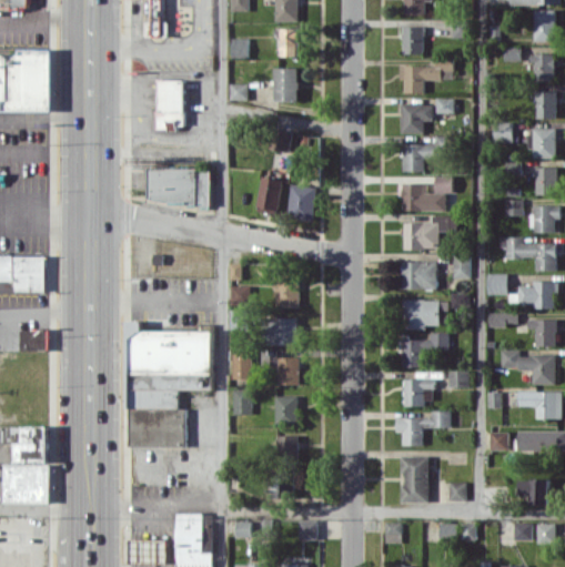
[(246,0),(229,0),(229,11),(248,10),(246,0)]
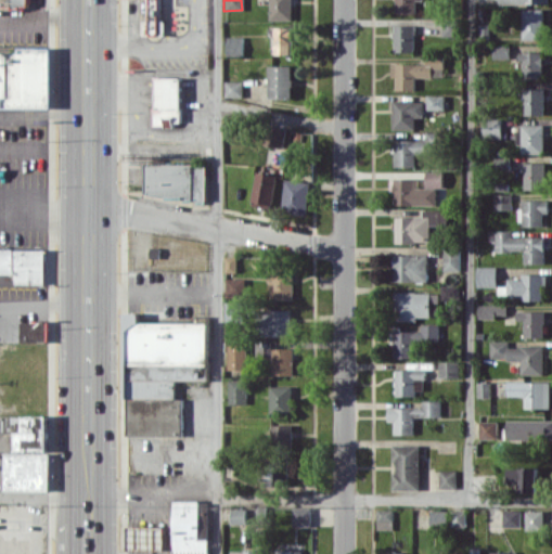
[(268,0),(268,21),(291,21),(290,0),(268,0)]
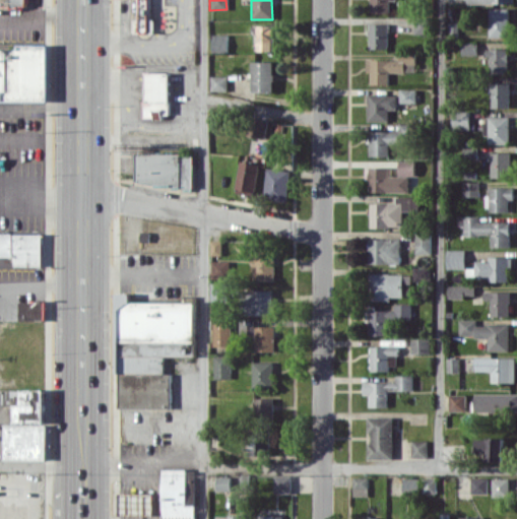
[(507,9),(488,9),(488,38),(507,38),(507,9)]
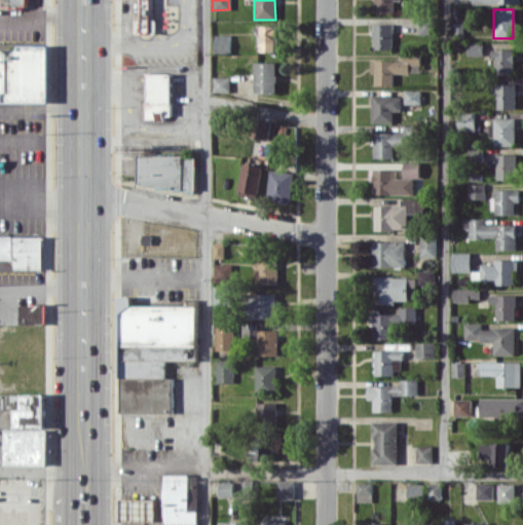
[(431,35),(431,20),(417,20),(417,35),(431,35)]
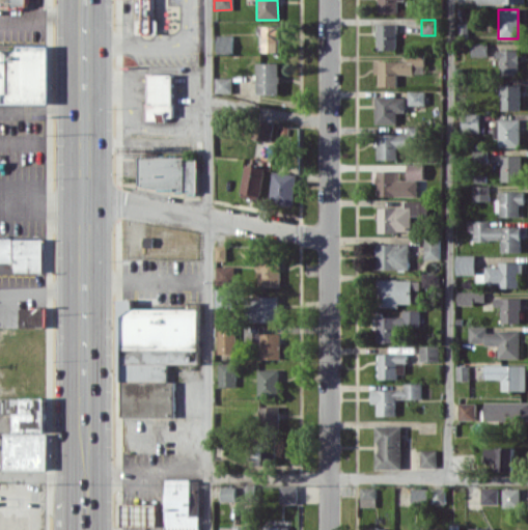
[(394,51),(394,25),(376,25),(376,50),(394,51)]
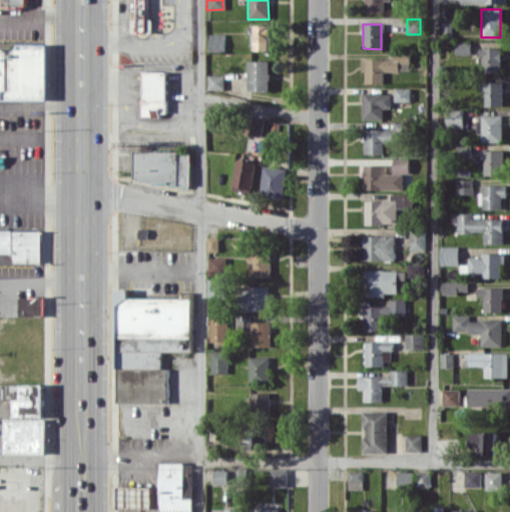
[(270,51),(271,26),(248,26),(248,50),(270,51)]
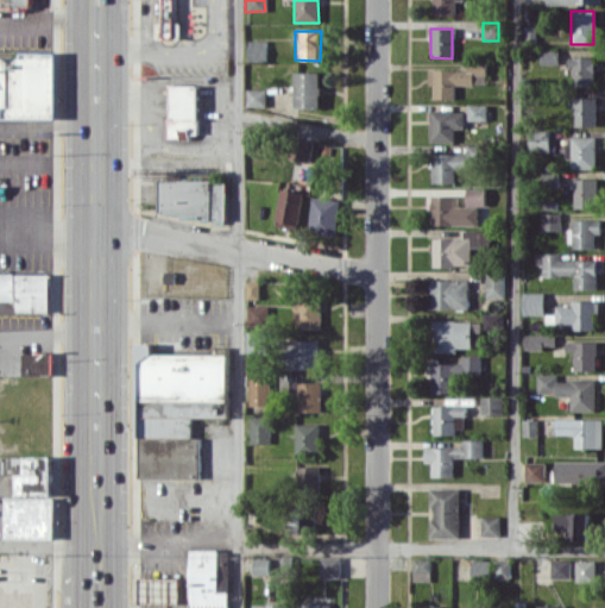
[(265,62),(265,41),(246,41),(246,62),(265,62)]
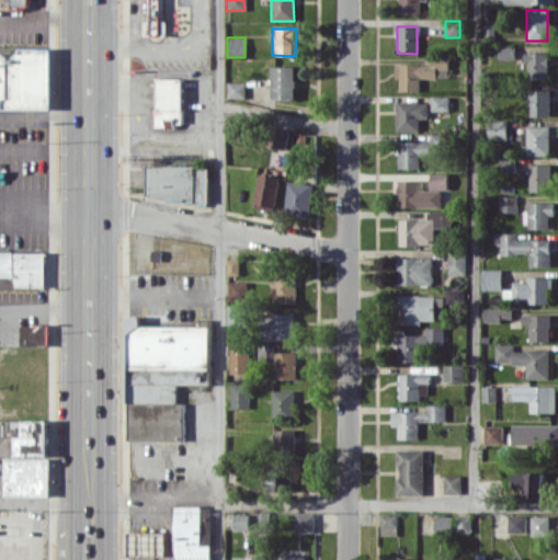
[(514,59),(514,46),(497,46),(497,60),(514,59)]
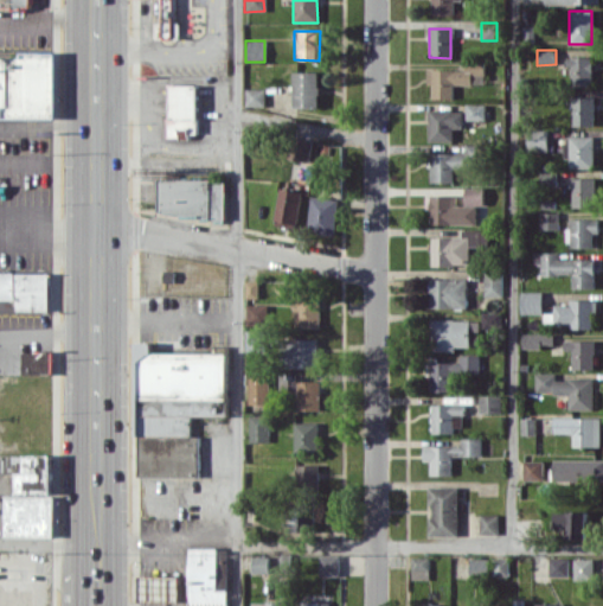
[(0,108),(1,108),(0,119),(55,120),(56,53),(19,53),(19,58),(0,58),(0,108)]
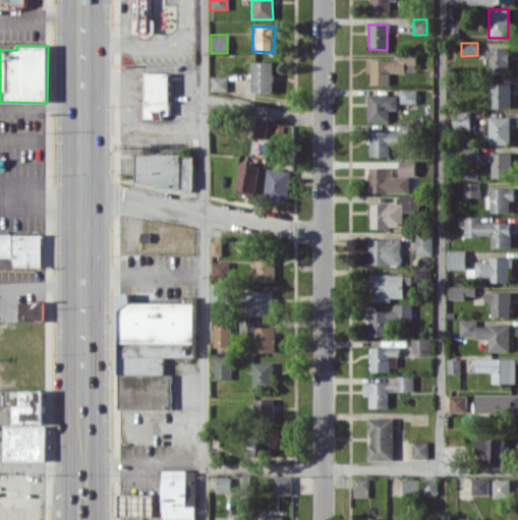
[(508,50),(487,50),(487,73),(507,74),(508,50)]
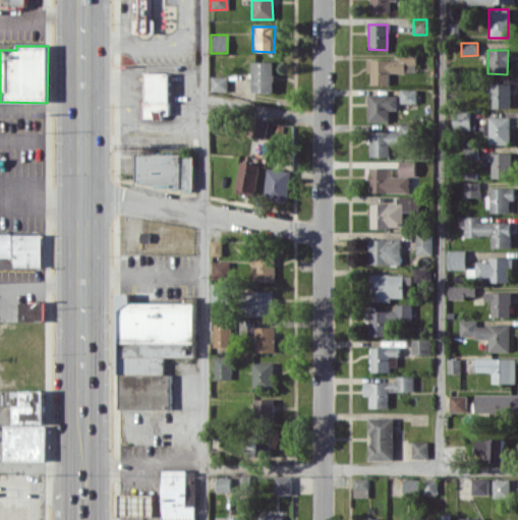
[(399,61),(365,60),(365,72),(369,72),(369,84),(389,85),(389,73),(403,73),(403,64),(414,64),(415,53),(399,53),(399,61)]
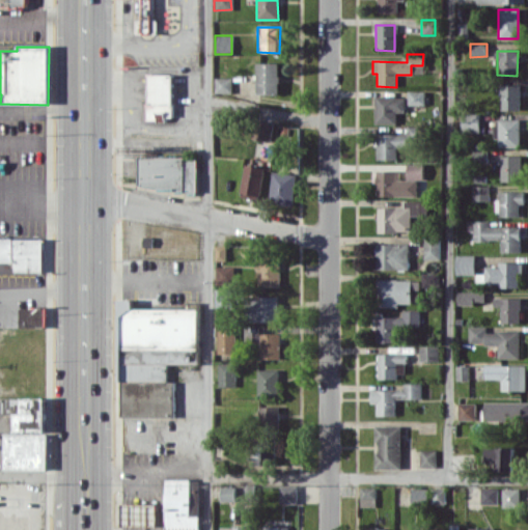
[(256,95),(278,95),(278,63),(255,63),(256,95)]
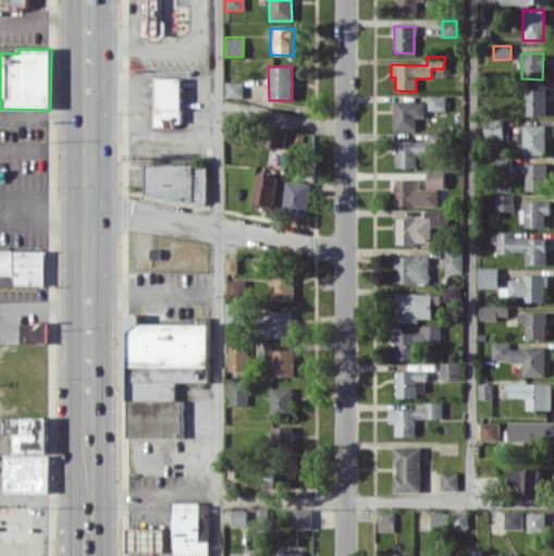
[(179,126),(180,78),(154,78),(154,126),(179,126)]
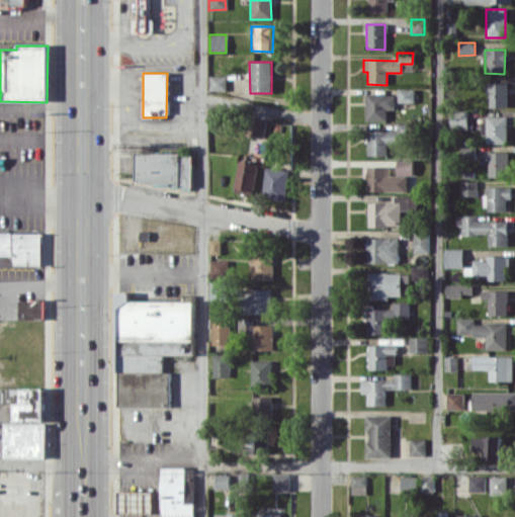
[(225,91),(225,76),(208,77),(208,91),(225,91)]
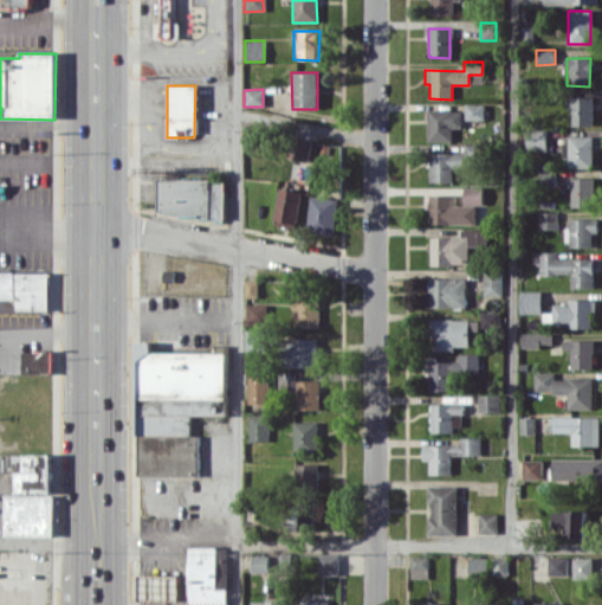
[(591,98),(570,97),(569,126),(591,127),(591,98)]
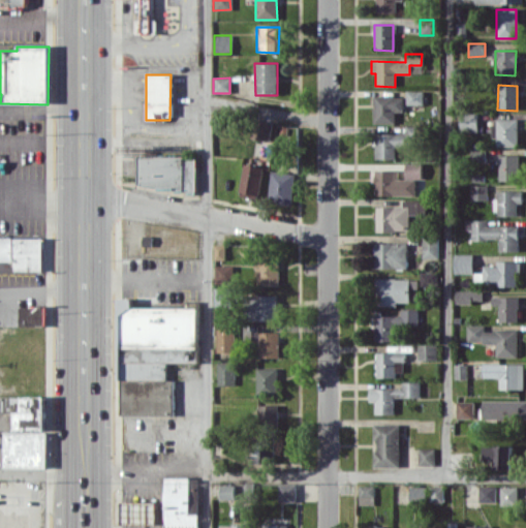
[(422,92),(405,92),(405,104),(422,104),(422,92)]
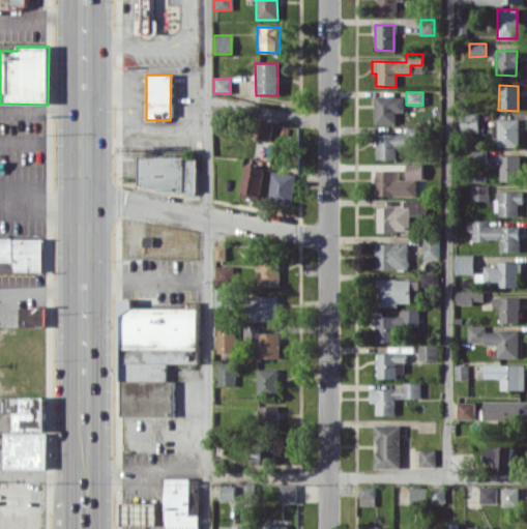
[(374,124),(394,124),(394,112),(403,112),(403,96),(374,96),(374,124)]
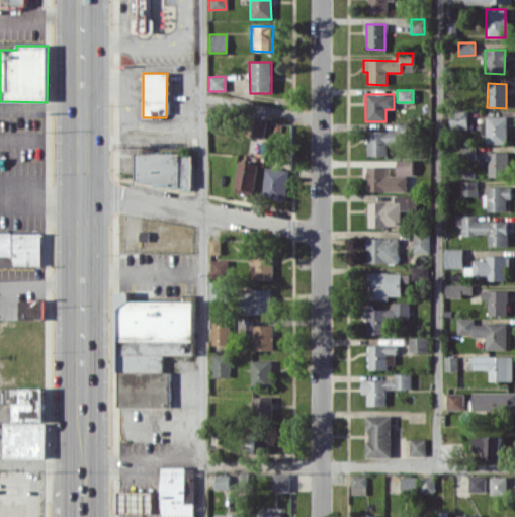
[(449,130),(466,130),(466,111),(449,112),(449,130)]
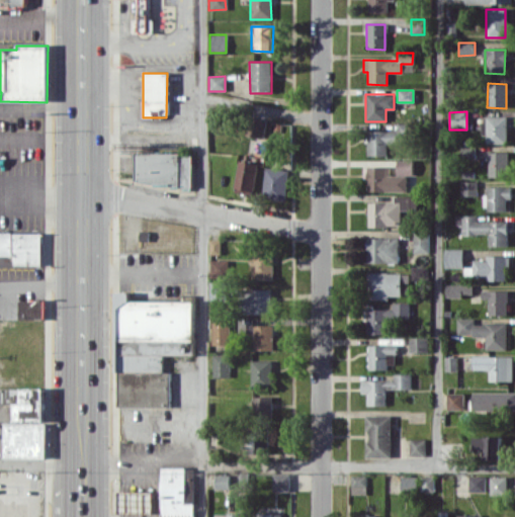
[(245,136),(262,139),(266,121),(248,117),(245,136)]
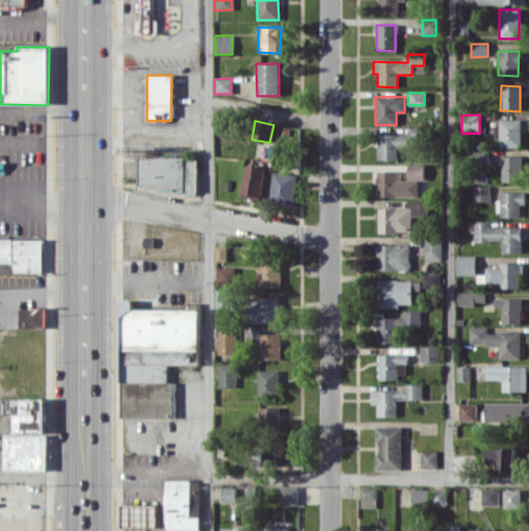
[(520,121),(498,121),(498,149),(520,149),(520,121)]
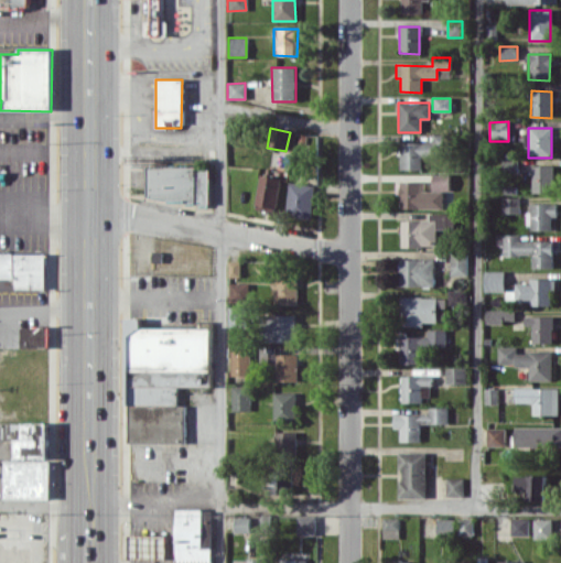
[(552,165),(530,166),(531,193),(552,193),(552,165)]
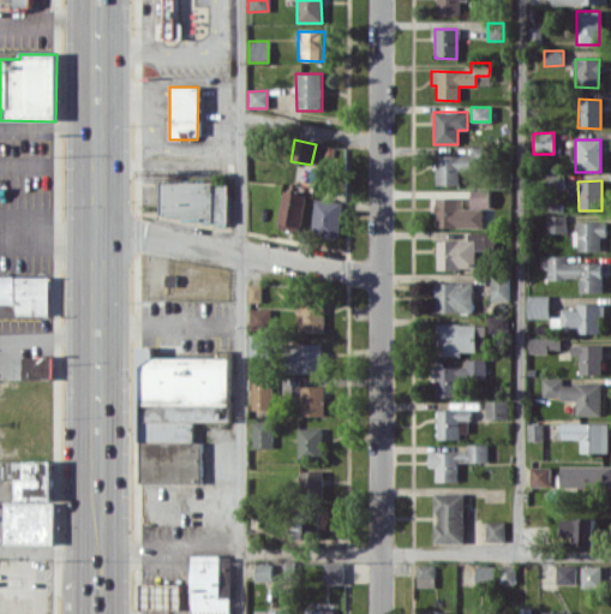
[(159,219),(226,220),(227,184),(160,183),(159,219)]
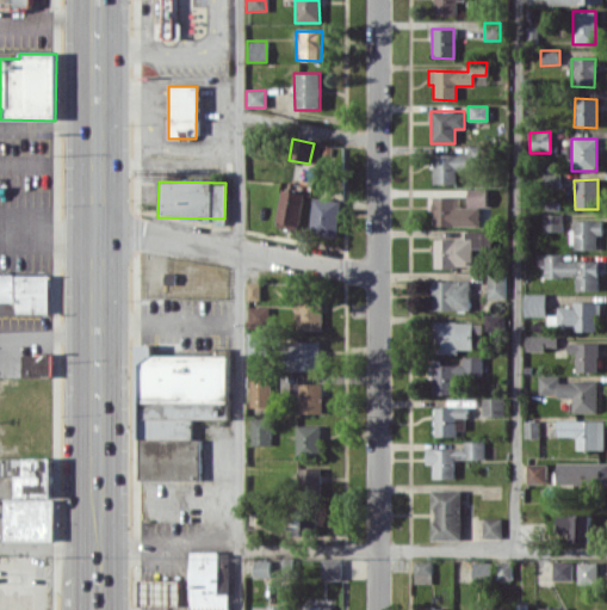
[(297,230),(304,193),(282,189),(274,227),(297,230)]
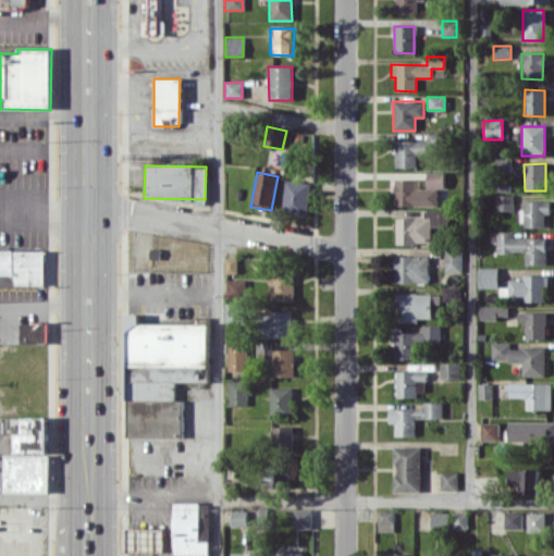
[(394,206),(436,207),(436,188),(443,188),(443,172),(427,172),(426,189),(418,189),(418,181),(390,180),(390,193),(394,194),(394,206)]
